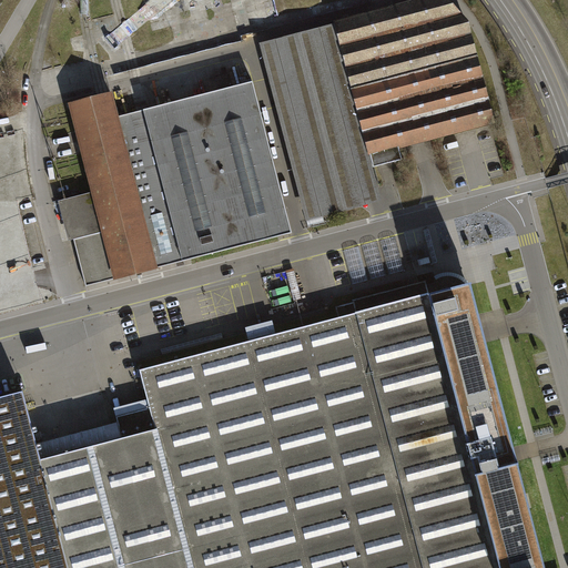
[(425,0),(335,23),(373,168),(403,160),(398,146),(493,122),(466,20),(447,0),(425,0)]
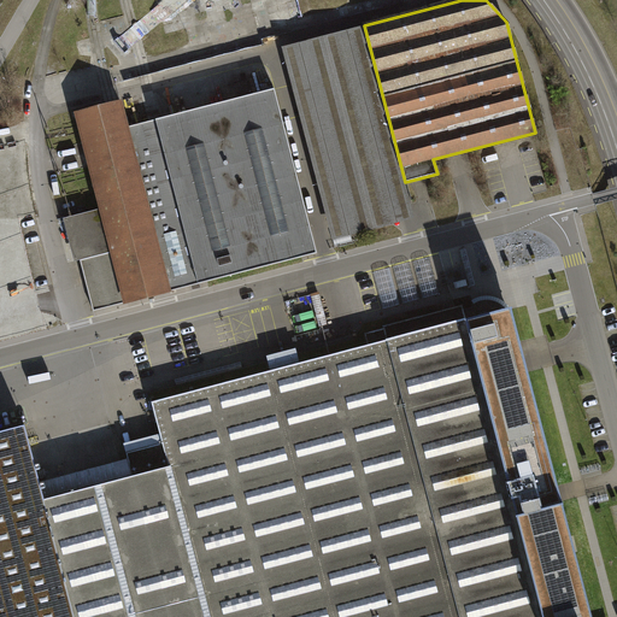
[(405,182),(364,25),(282,47),(333,240),(364,231),(359,215),(388,206),(393,224),(415,218),(405,182)]
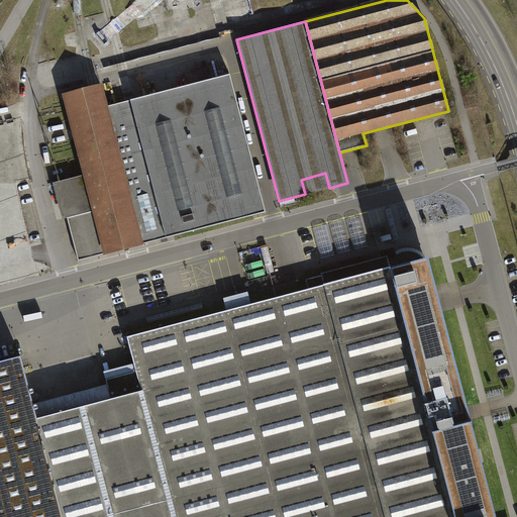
[(230,75),(106,106),(142,244),(266,212),(230,75)]
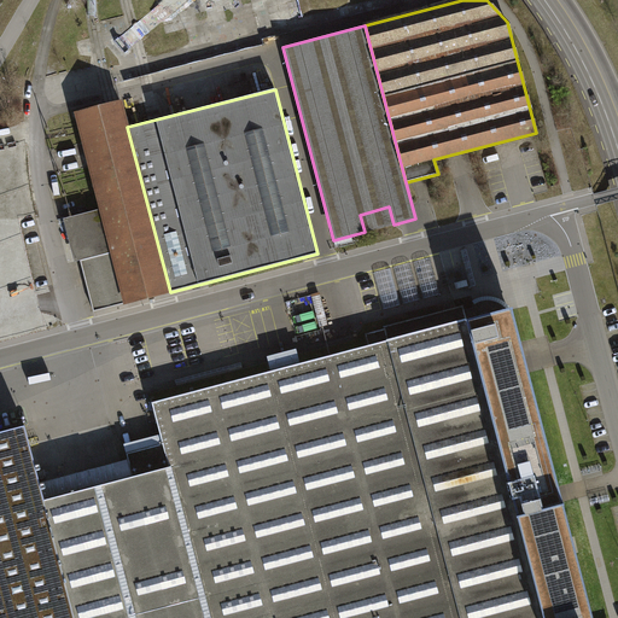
[(101,209),(126,303),(170,292),(127,127),(121,103),(112,104),(77,114),(101,209)]
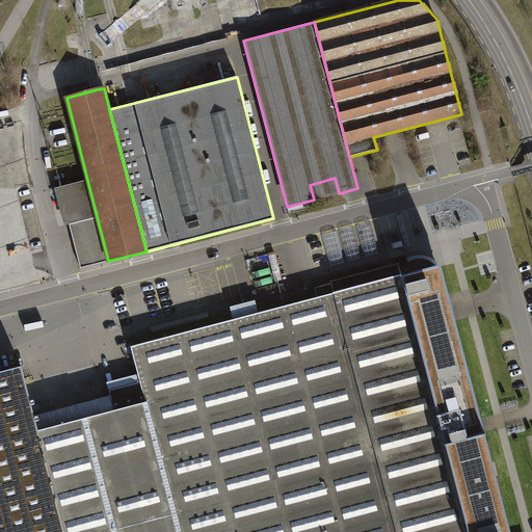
[(310,185),(314,200),(339,193),(335,178),(310,185)]
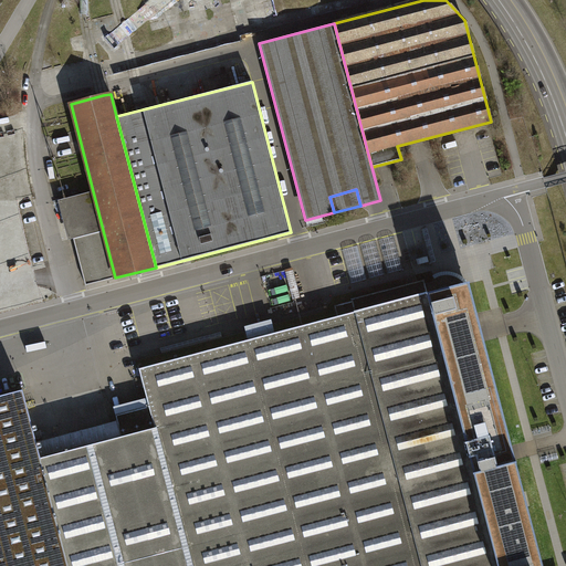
[(115,278),(93,191),(64,200),(74,239),(86,285),(115,278)]
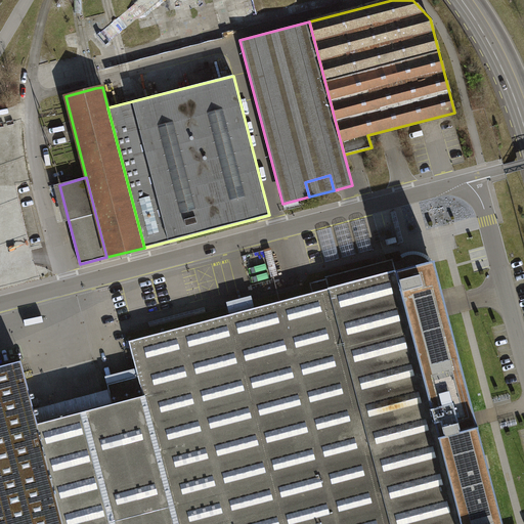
[(271,249),(264,250),(271,277),(278,275),(271,249)]
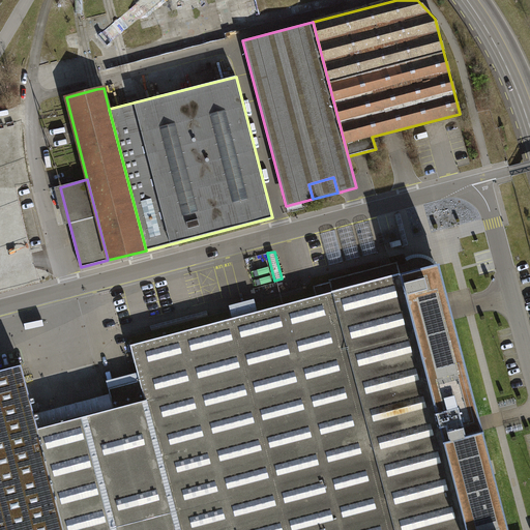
[(399,267),(422,359),(462,349),(448,295),(440,264),(427,267),(425,263),(424,259),(415,259),(411,260),(409,261),(407,262),(408,264),(399,266),(399,267)]
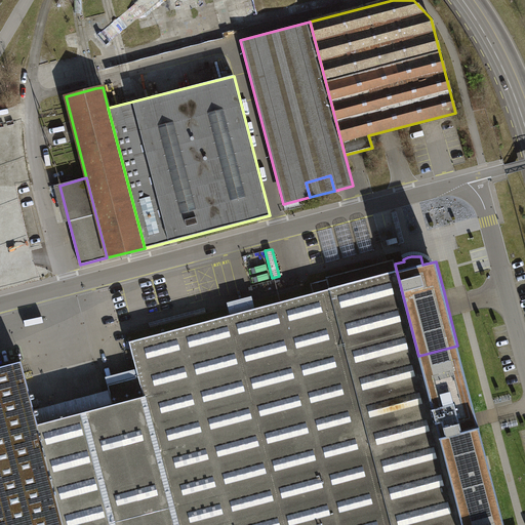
[(462,524),(459,510),(441,443),(418,356),(395,265),(395,264),(394,259),(382,263),(326,278),(327,280),(311,284),(313,293),(255,309),(243,312),(231,315),(129,341),(136,369),(138,377),(144,397),(113,405),(38,425),(64,524),(462,524)]
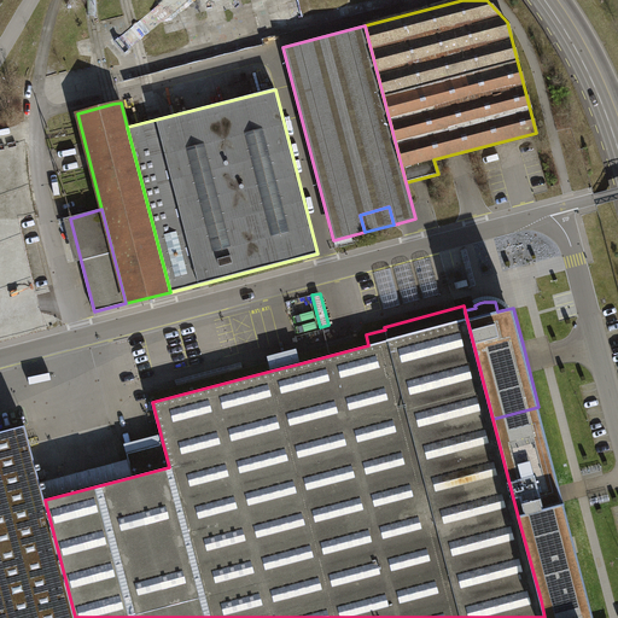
[(267,356),(272,371),(286,367),(301,363),(296,349),(283,353),(267,356)]
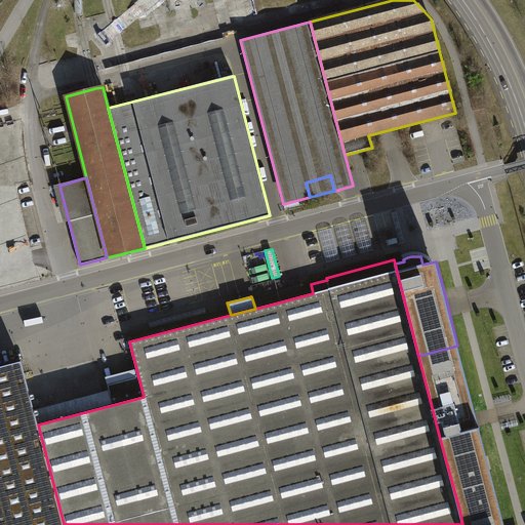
[(418,356),(441,443),(481,433),(476,415),(457,346),(418,356)]
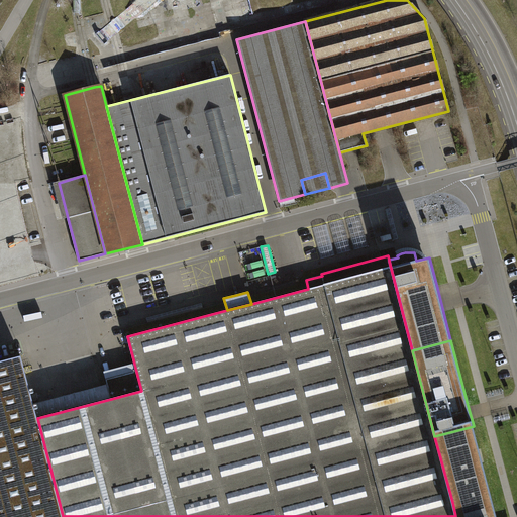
[(63,516),(37,418),(33,404),(20,355),(0,360),(0,516),(63,516)]
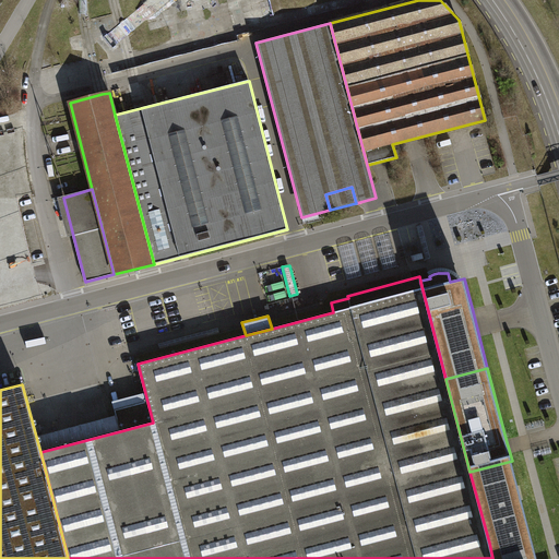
[(113,402),(115,411),(147,402),(145,393),(113,402)]
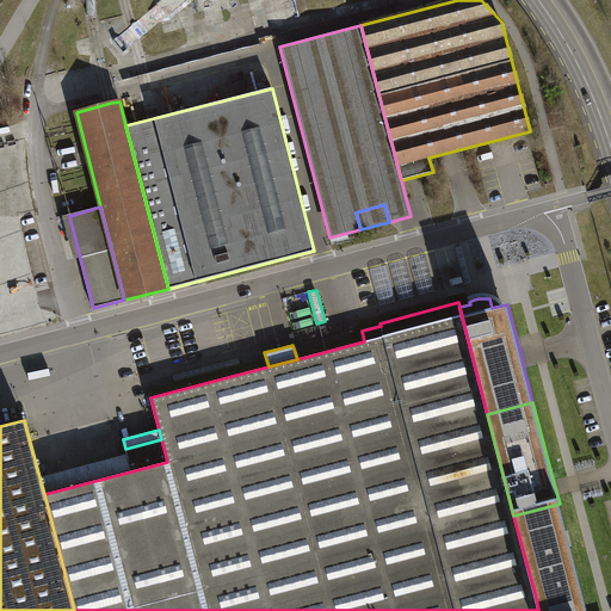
[(127,454),(131,471),(167,462),(161,439),(125,449),(127,454)]
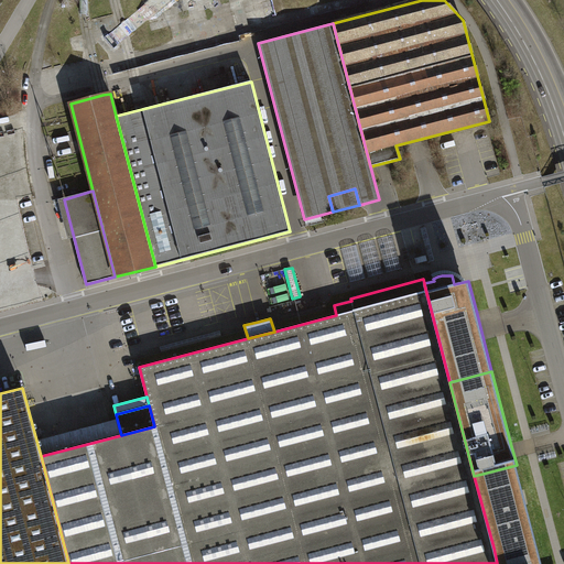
[(117,419),(36,441),(41,456),(121,435),(117,419)]
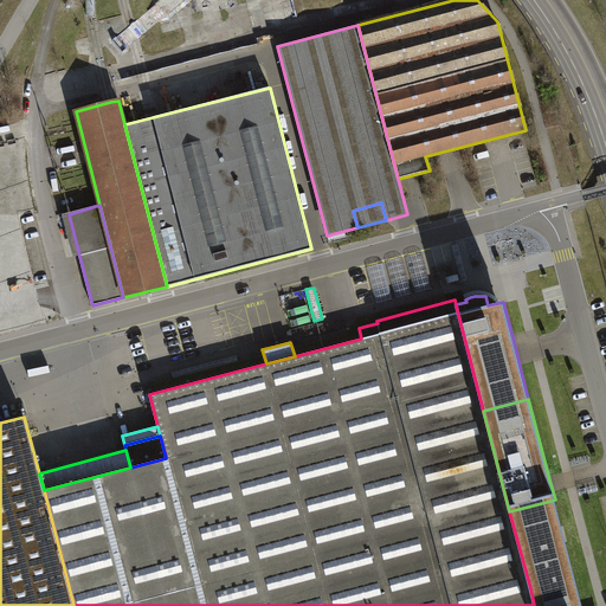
[(509,511),(530,588),(575,577),(555,500),(509,511)]
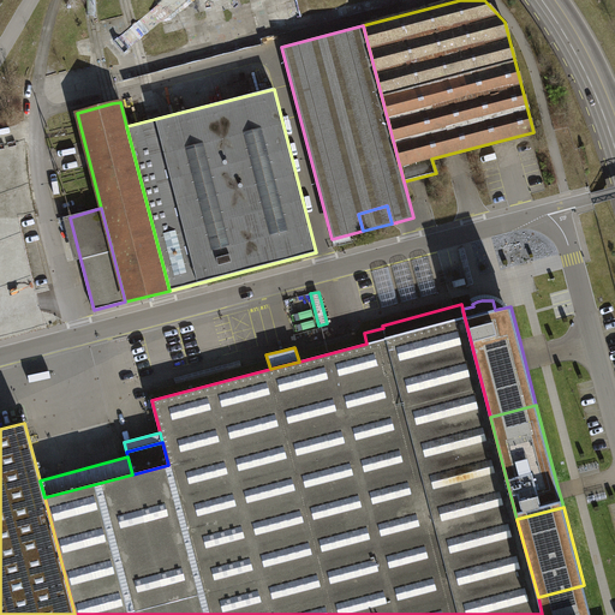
[(538,597),(542,614),(591,614),(584,585),(538,597)]
